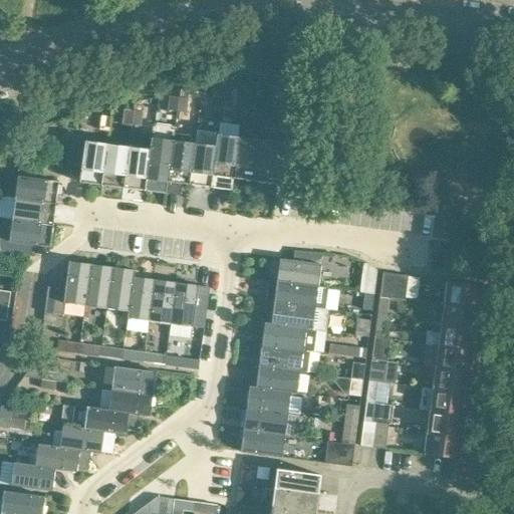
[(258,84),(268,86),(270,70),(261,69),(258,84)]
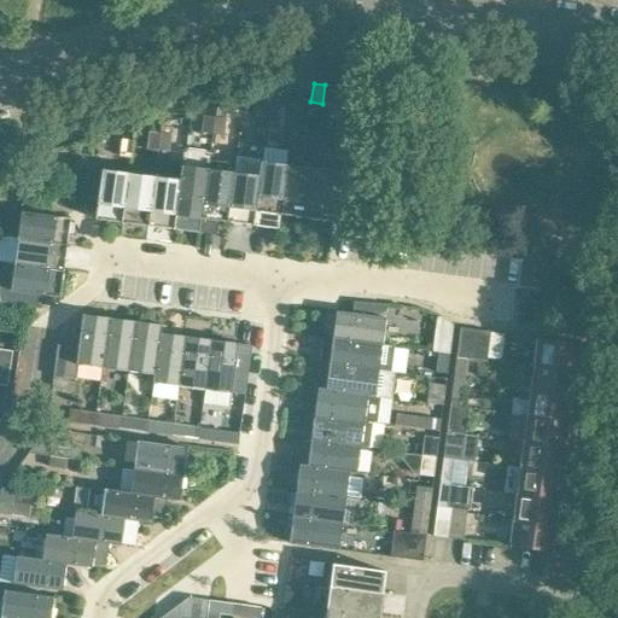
[(334,86),(325,85),(322,104),(332,105),(334,86)]
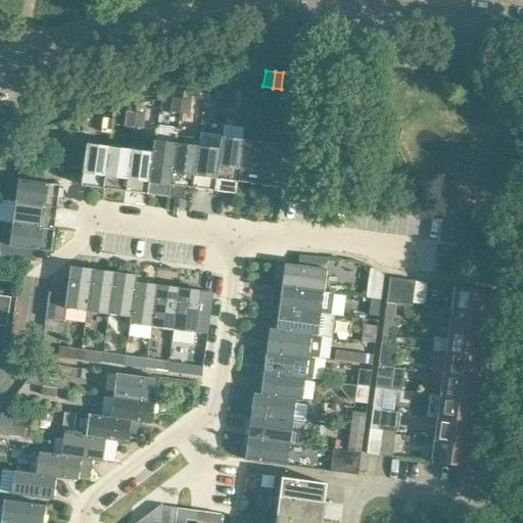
[(217,97),(226,98),(228,84),(219,83),(217,97)]
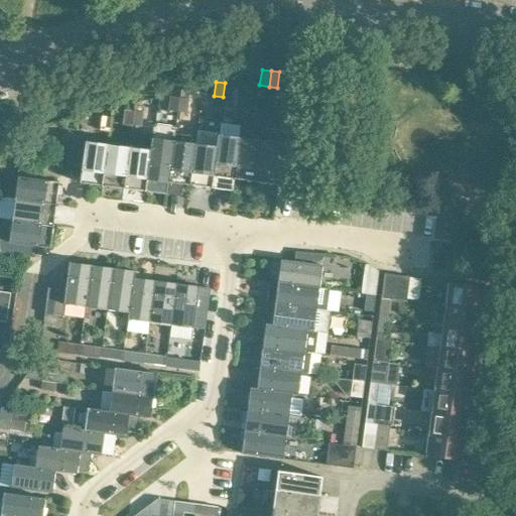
[(235,84),(225,83),(223,97),(233,99),(235,84)]
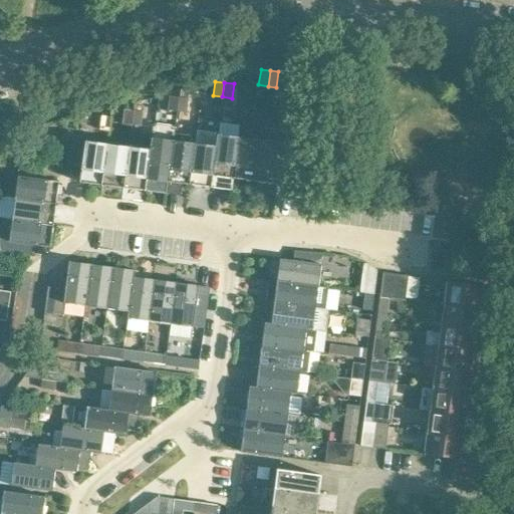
[(177,109),(179,96),(170,95),(168,108),(177,109)]
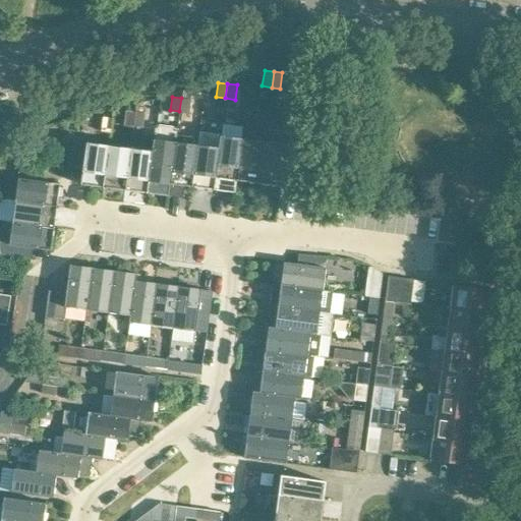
[(190,99),(181,98),(179,111),(188,112),(190,99)]
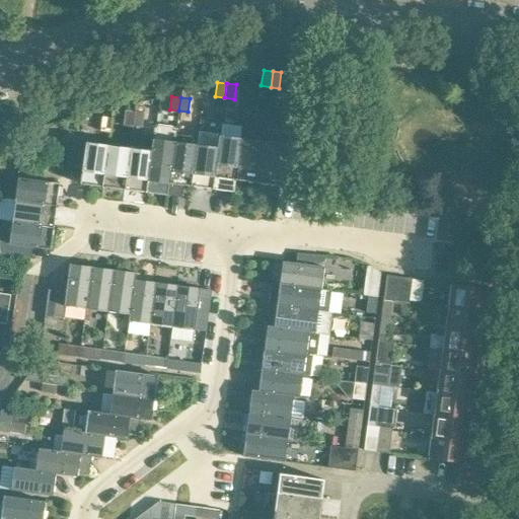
[(133,125),(135,112),(126,109),(124,124),(133,125)]
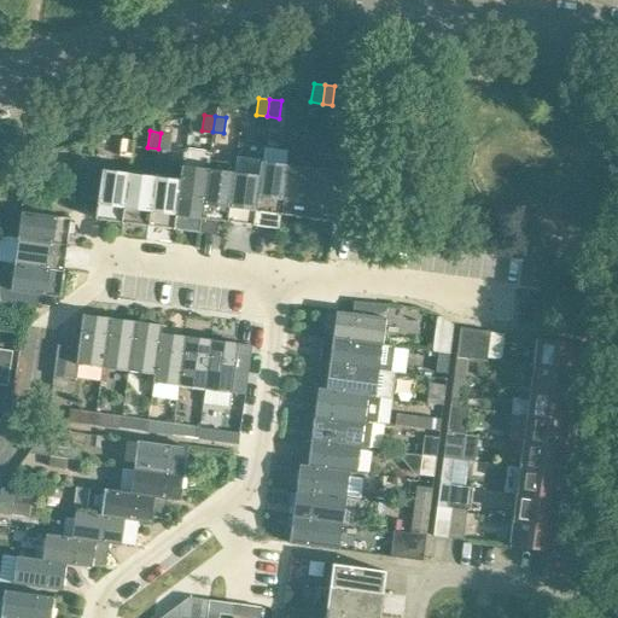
[(173,134),(161,133),(158,149),(170,150),(173,134)]
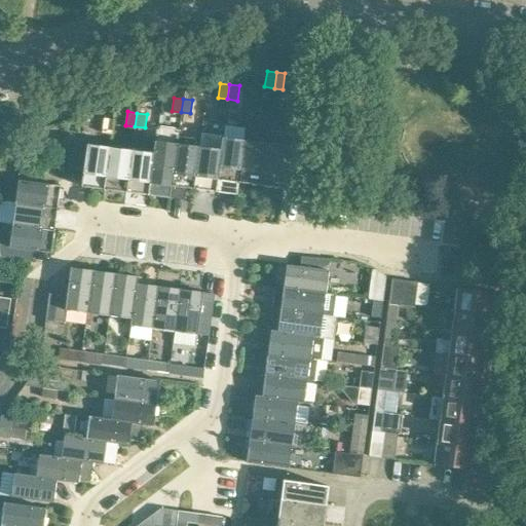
[(105,118),(103,134),(111,135),(113,119),(105,118)]
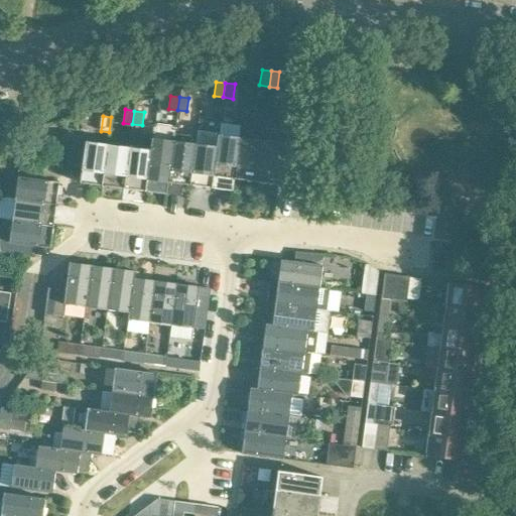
[(233,186),(241,126),(219,123),(217,144),(213,176),(212,188),(227,190),(228,185),(233,186)]
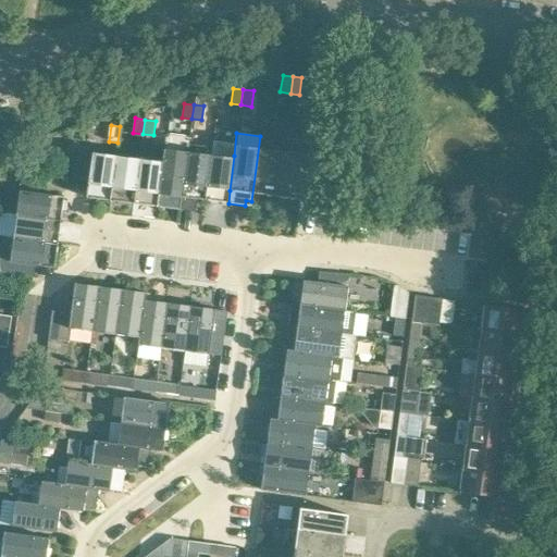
[(252,194),(269,196),(275,197),(284,138),(260,136),(252,194)]
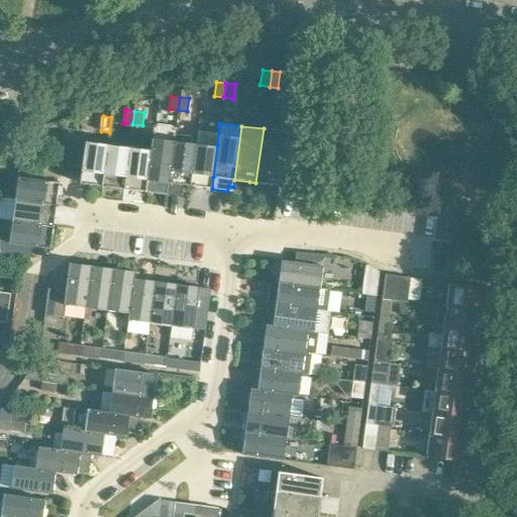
[(255,183),(278,186),(285,131),(264,128),(255,183)]
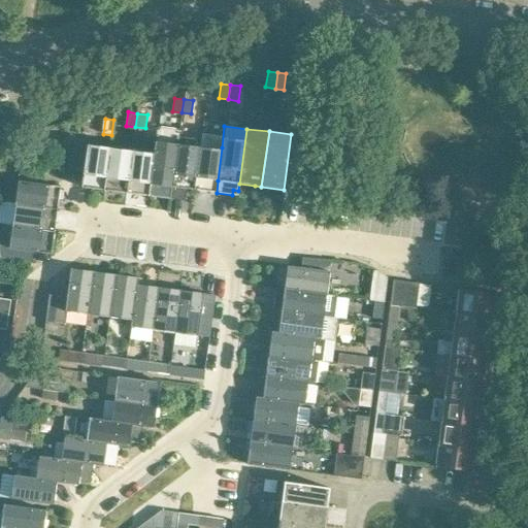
[(171,191),(171,187),(177,141),(155,139),(153,154),(149,196),(161,198),(162,190),(171,191)]
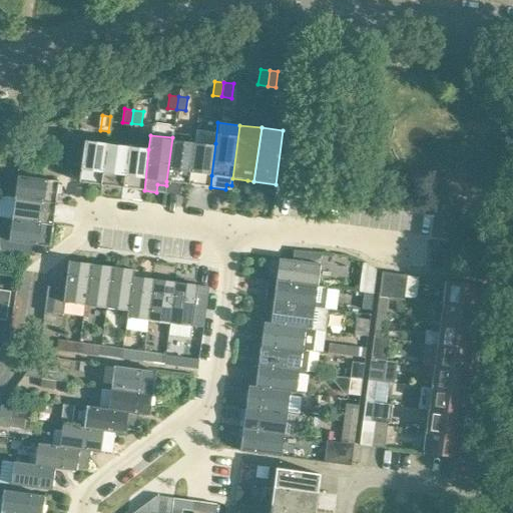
[(181,183),(187,184),(193,140),(172,137),(166,181),(166,185),(165,193),(179,195),(181,183)]
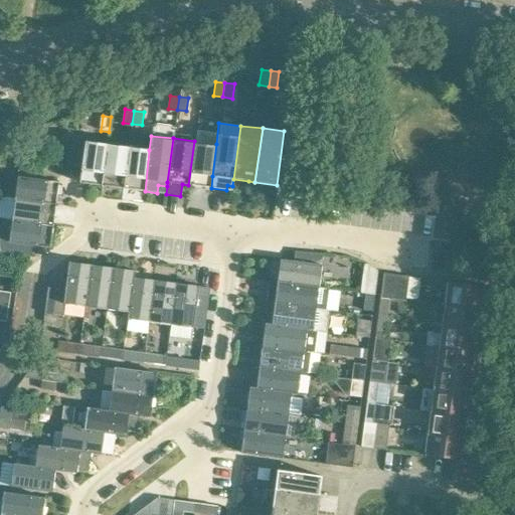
[(78,182),(101,185),(107,144),(73,140),(69,164),(70,164),(81,165),(78,182)]
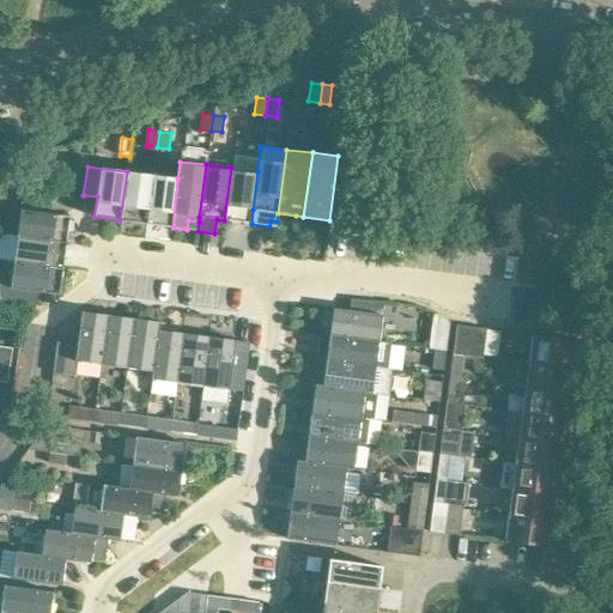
[(253,210),(258,171),(231,168),(224,220),(252,224),(253,210)]
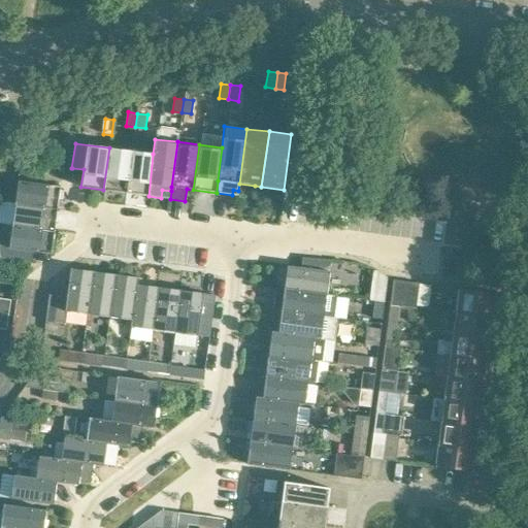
[(103,190),(126,193),(132,151),(109,147),(103,190)]
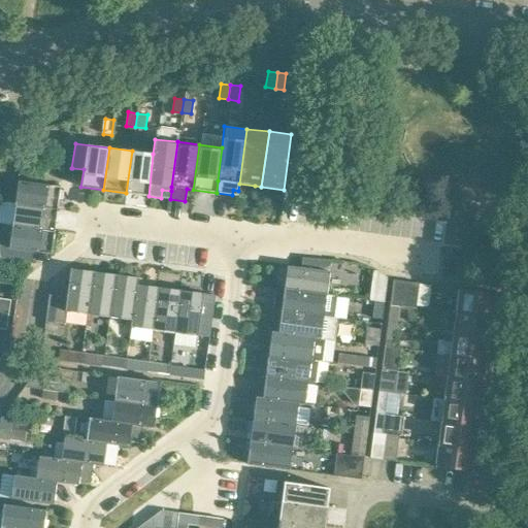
[(153,154),(132,151),(126,193),(149,196),(153,154)]
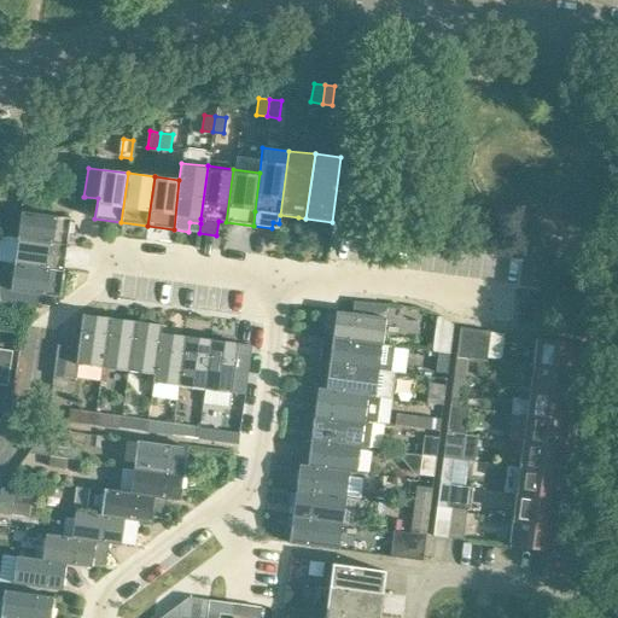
[(66,244),(70,219),(50,215),(52,202),(23,198),(17,237),(66,244)]
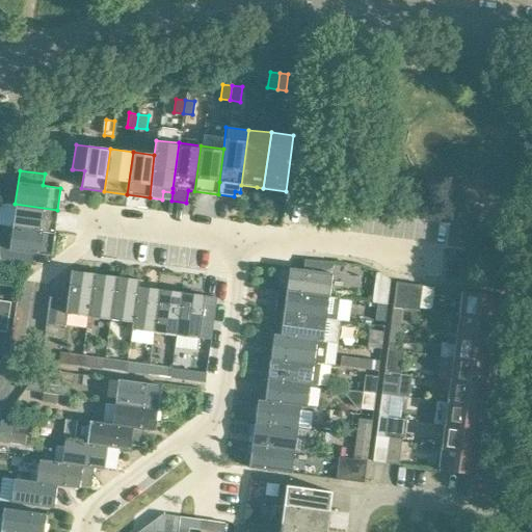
[(15,204),(11,227),(54,233),(57,210),(15,204)]
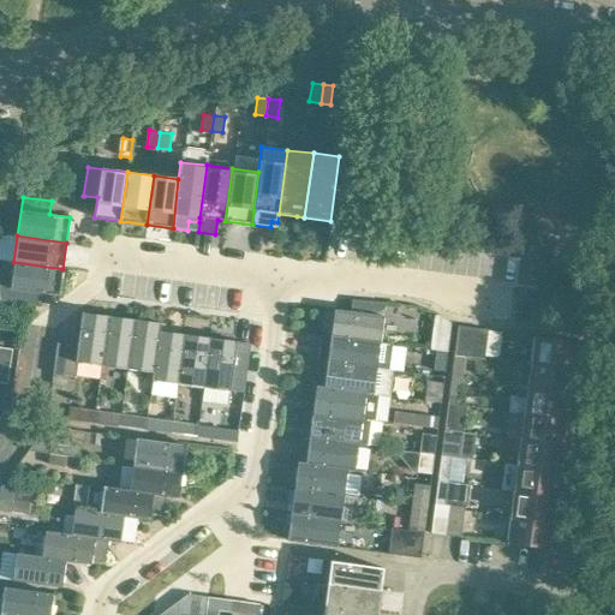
[(4,260),(0,281),(0,302),(36,308),(39,293),(59,296),(63,269),(13,262),(4,260)]
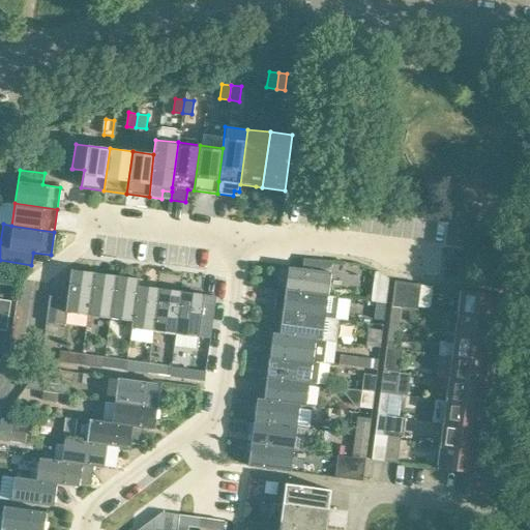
[(288,267),(285,291),(327,296),(332,261),(303,259),(301,269),(288,267)]
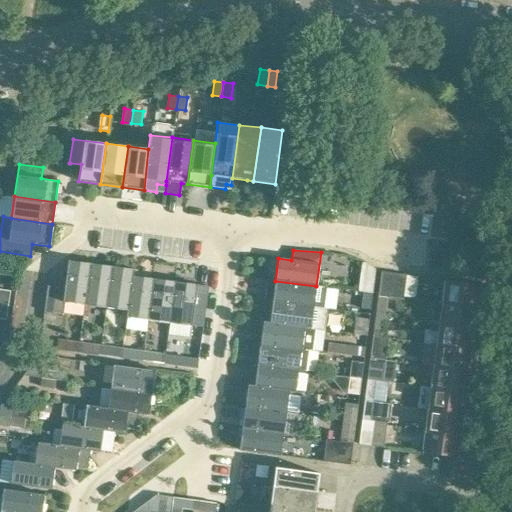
[(64,288),(47,286),(44,312),(62,314),(63,302),(84,305),(90,264),(68,261),(64,288)]
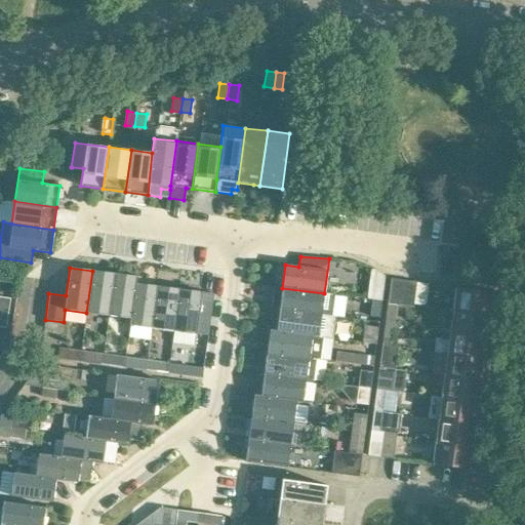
[(86,313),(108,316),(114,273),(92,271),(86,313)]
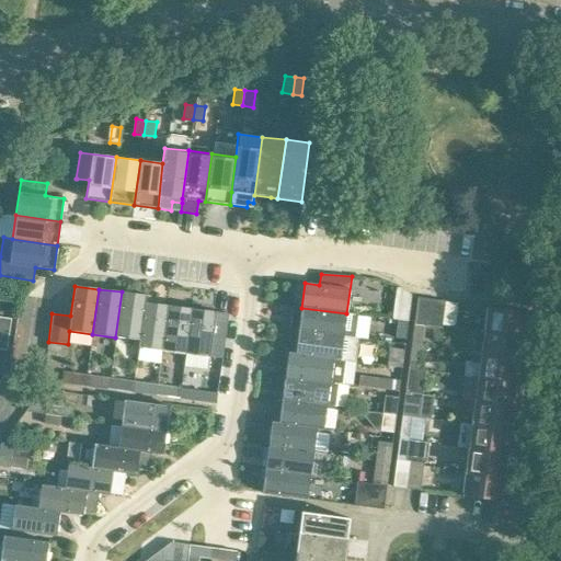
[(115,338),(139,341),(146,302),(147,296),(122,292),(115,338)]
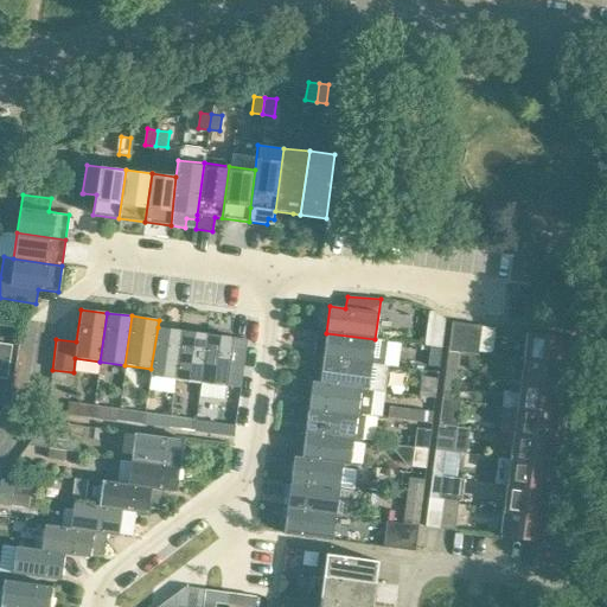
[(452,323),(445,374),(455,375),(458,352),(462,353),(466,324),(452,323)]
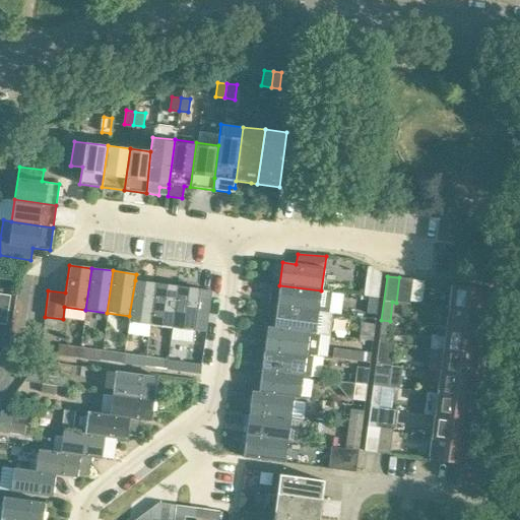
[(412,279),(399,277),(396,303),(409,304),(412,279)]
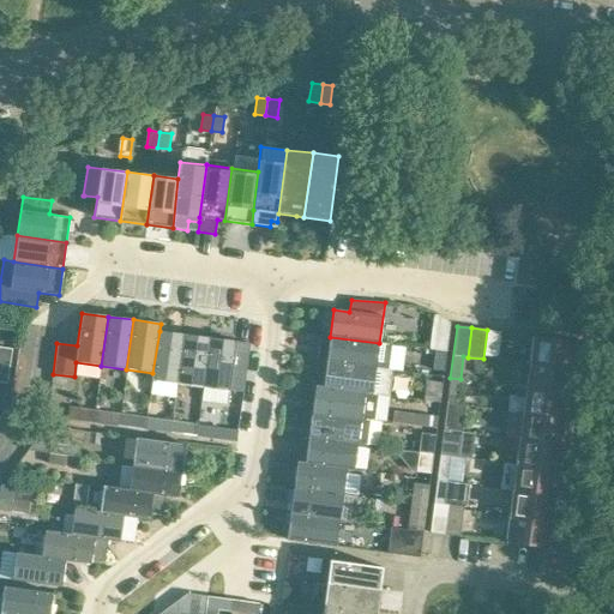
[(184,335),(160,331),(152,373),(151,380),(176,383),(184,335)]
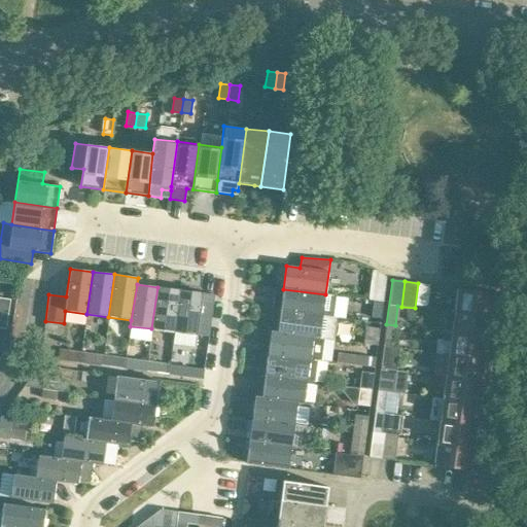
[(375,286),(374,301),(383,303),(385,288),(375,286)]
